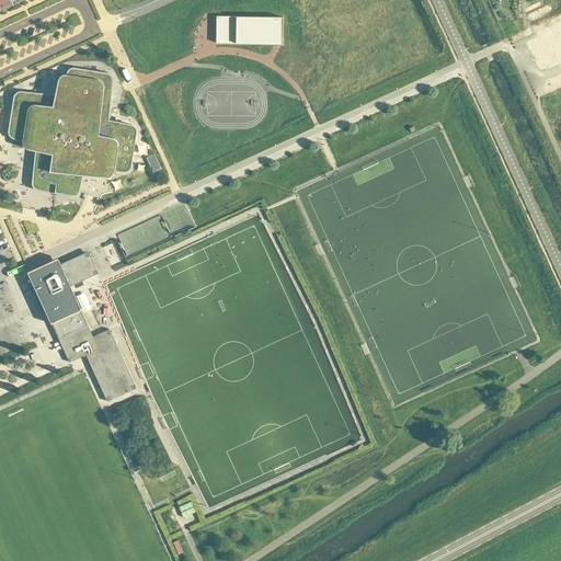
[(13,4),(10,0),(0,0),(0,6),(2,10),(13,4)]
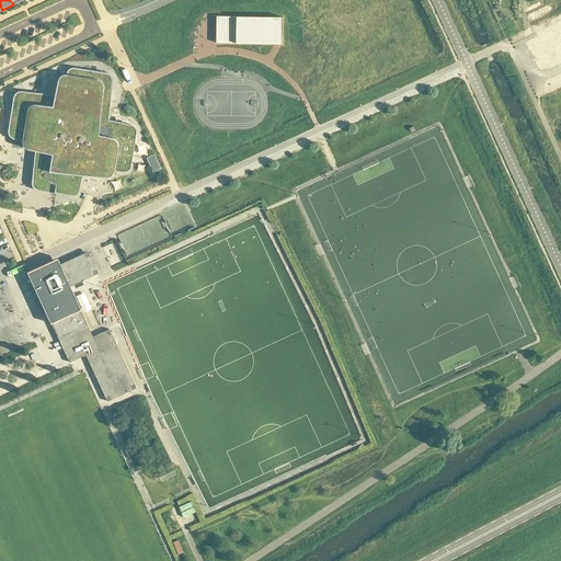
[(496,11),(497,21),(511,21),(510,10),(496,11)]
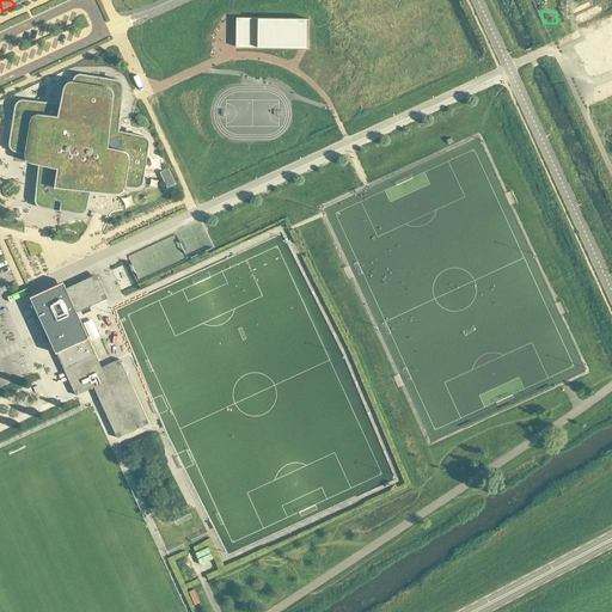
[(307,48),(308,19),(236,18),(236,47),(307,48)]
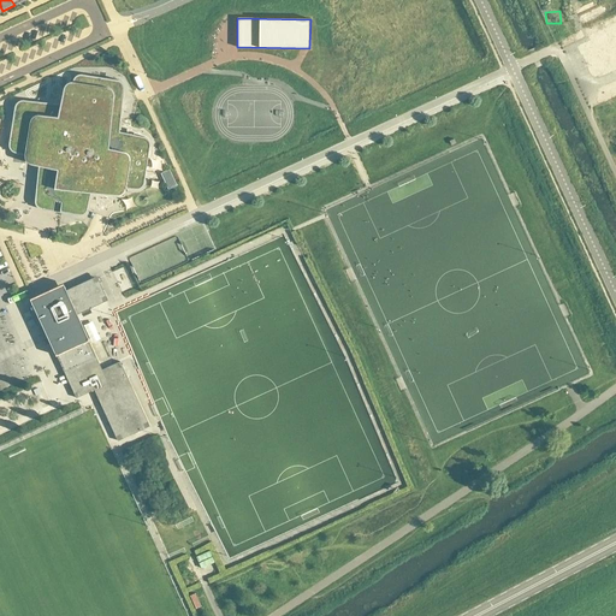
[(118,81),(81,75),(80,75),(77,75),(76,75),(75,76),(73,77),(72,78),(71,80),(71,82),(69,82),(66,82),(65,83),(64,83),(63,86),(61,87),(61,88),(58,104),(23,100),(22,100),(21,101),(19,101),(17,102),(16,102),(16,104),(15,105),(15,106),(15,107),(9,144),(9,146),(9,147),(10,148),(11,150),(12,152),(13,153),(15,153),(24,155),(24,157),(24,158),(24,159),(25,161),(27,163),(28,163),(29,164),(30,164),(39,166),(35,202),(35,203),(36,206),(37,208),(40,209),(41,209),(78,215),(80,215),(81,215),(83,214),(84,213),(86,213),(87,211),(87,209),(90,193),(117,195),(118,195),(119,195),(120,195),(122,194),(123,194),(124,193),(124,191),(125,190),(125,189),(136,189),(137,189),(140,189),(141,188),(142,187),(143,185),(143,184),(144,182),(144,181),(149,146),(149,144),(149,143),(149,142),(149,141),(148,140),(147,140),(147,138),(146,137),(144,137),(143,137),(119,131),(124,89),(124,87),(123,84),(120,82),(118,81)]
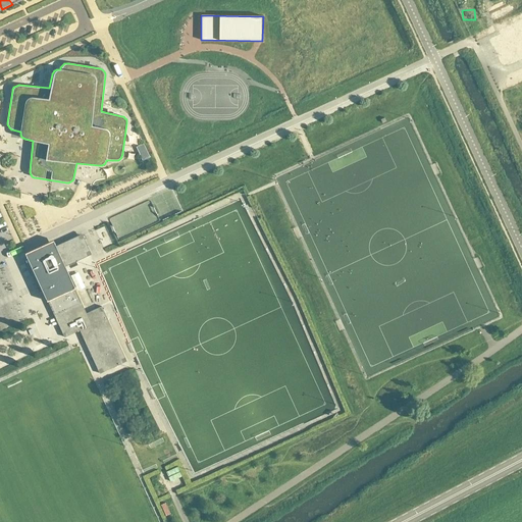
[(143,144),(136,147),(142,161),(150,158),(143,144)]
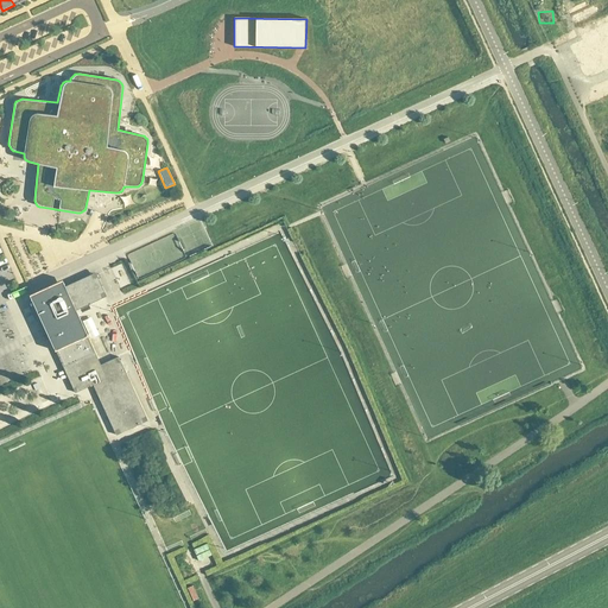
[(1,189),(0,189),(0,200),(5,203),(10,196),(1,189)]
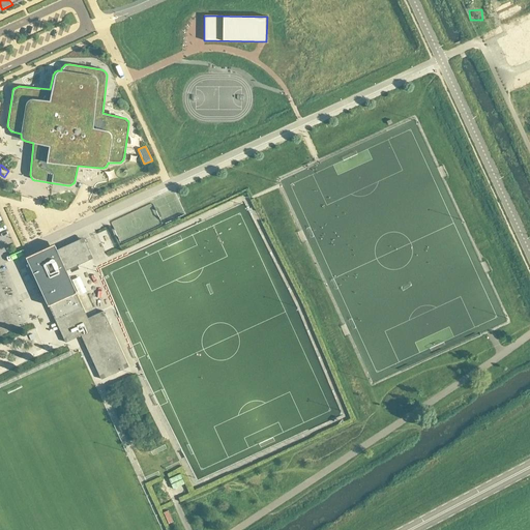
[(87,318),(76,293),(77,293),(66,270),(92,259),(83,238),(57,249),(54,244),(25,258),(28,263),(25,265),(39,296),(42,295),(48,306),(48,305),(65,343),(81,335),(100,380),(128,366),(102,311),(87,318)]
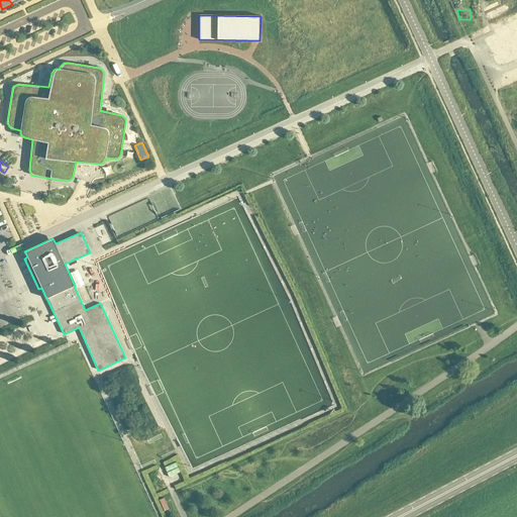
[(160,502),(164,514),(170,512),(165,500),(160,502)]
